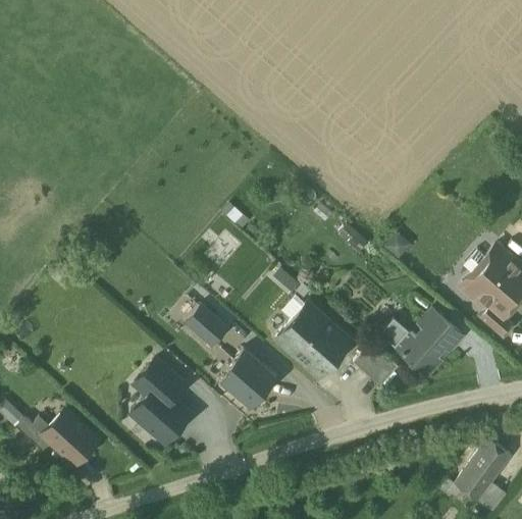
[(385,246),(399,258),(411,244),(397,232),(385,246)]
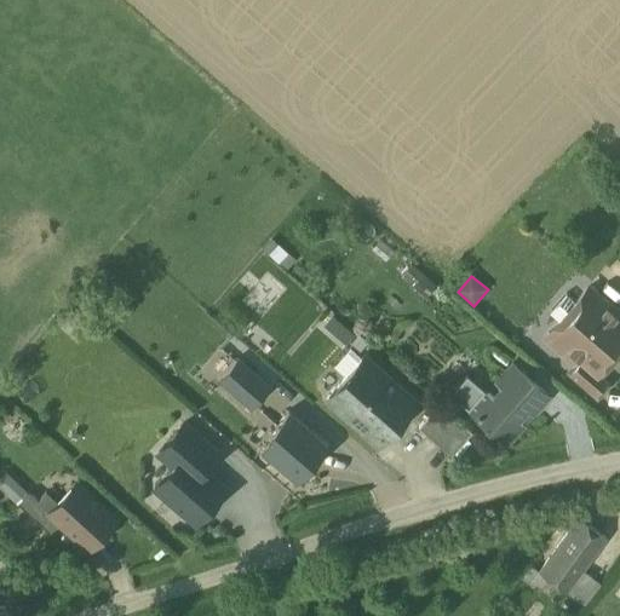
[(435,289),(423,278),(413,289),(425,300),(435,289)]
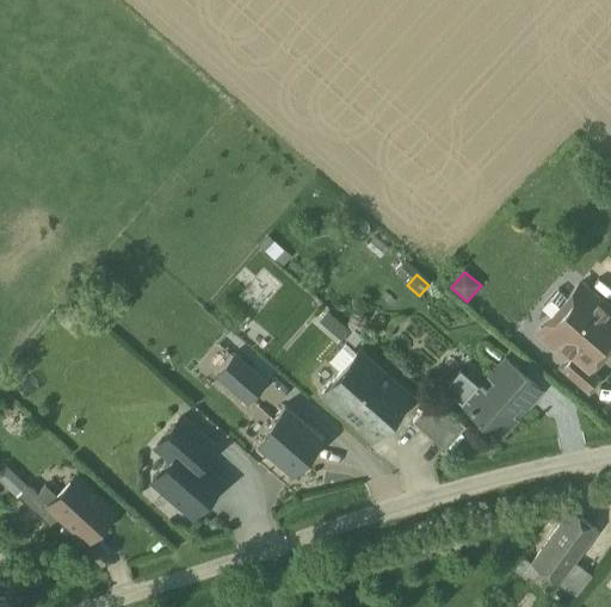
[(610,345),(610,316),(578,287),(567,301),(557,292),(543,310),(551,317),(541,332),(569,357),(587,372),(588,372),(610,345)]
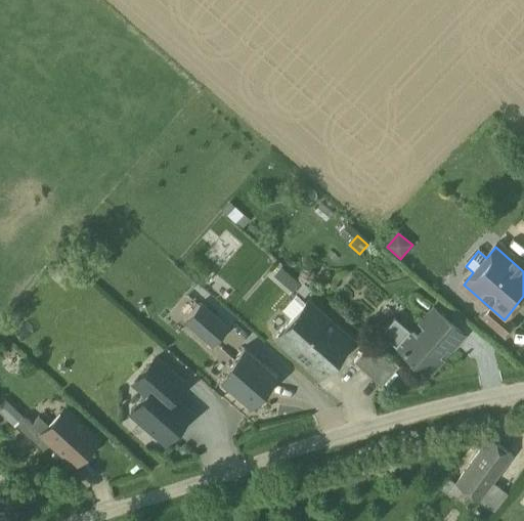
[(215,278),(205,291),(226,309),(236,297),(215,278)]
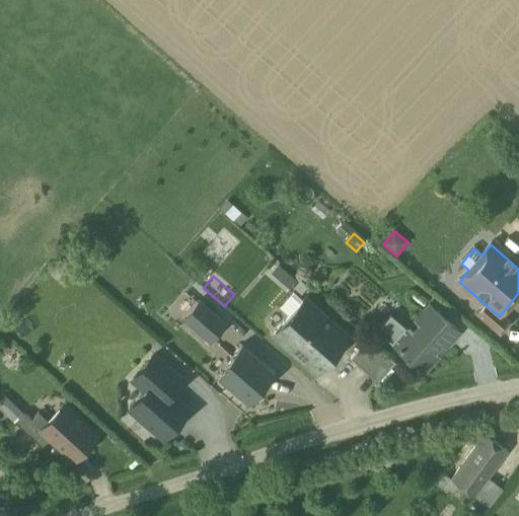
[(183,295),(175,307),(188,315),(196,302),(183,295)]
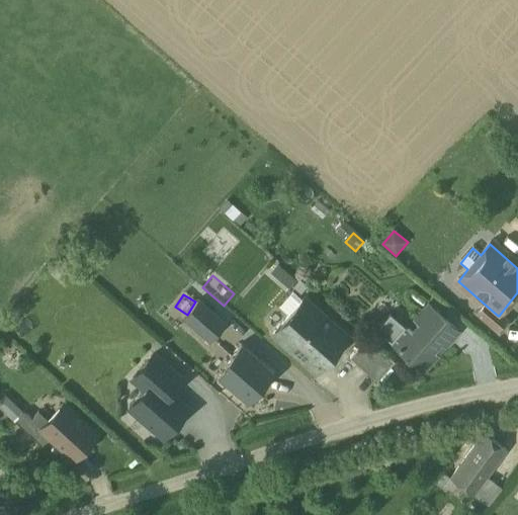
[(304,301),(273,336),(316,373),(346,339),(304,301)]
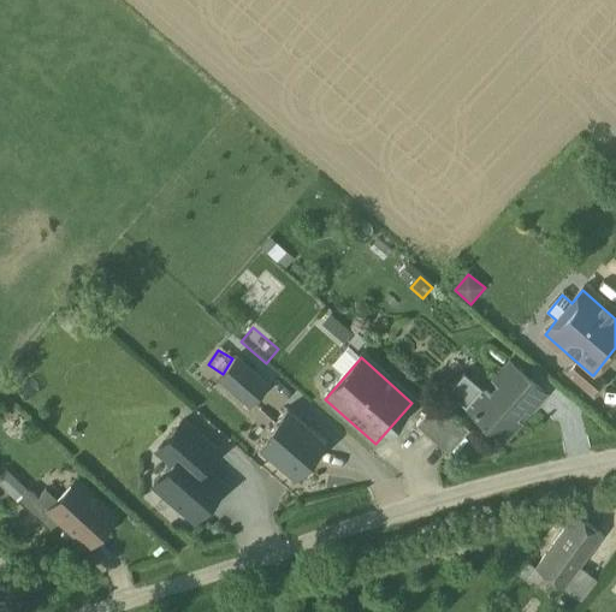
[(236,358),(217,382),(250,410),(270,387),(236,358)]
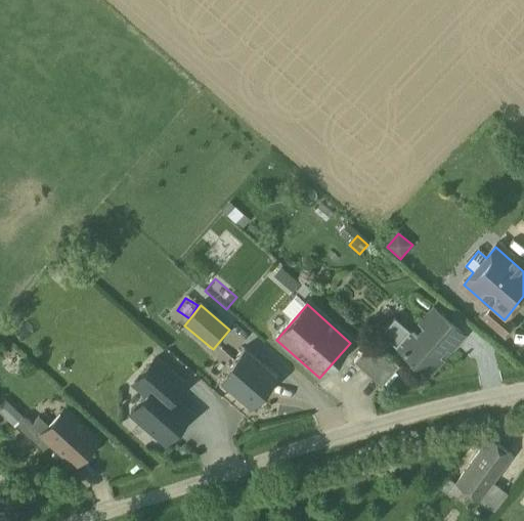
[(504,319),(488,306),(479,317),(505,340),(515,328),(505,319),(504,319)]
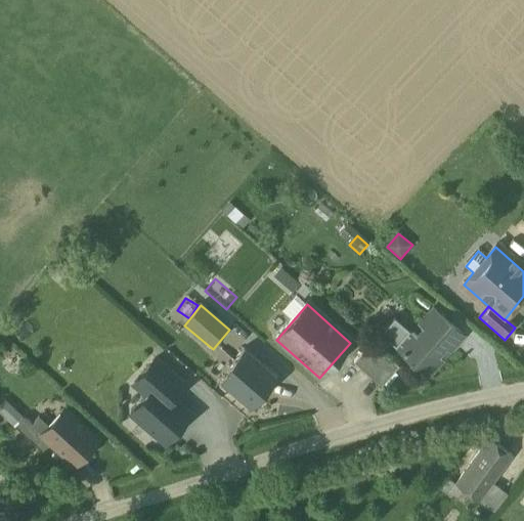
[(433,312),(420,328),(425,333),(418,340),(412,336),(398,352),(428,378),(442,361),(437,356),(443,349),(448,353),(463,338),(433,312)]
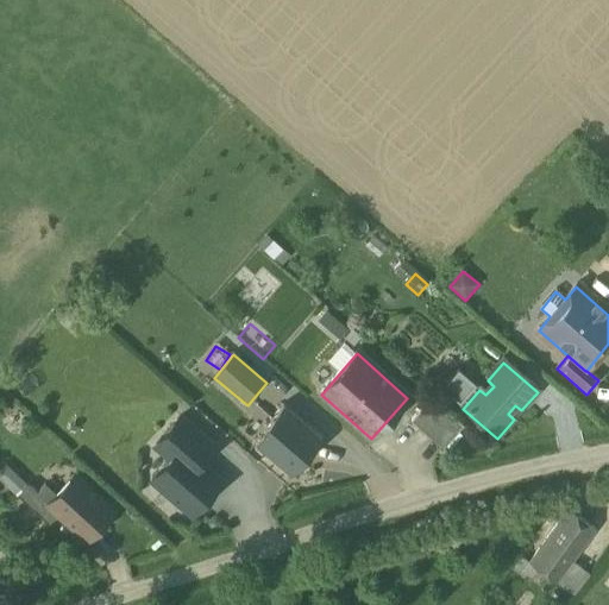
[(463,428),(431,399),(410,423),(443,451),(463,428)]
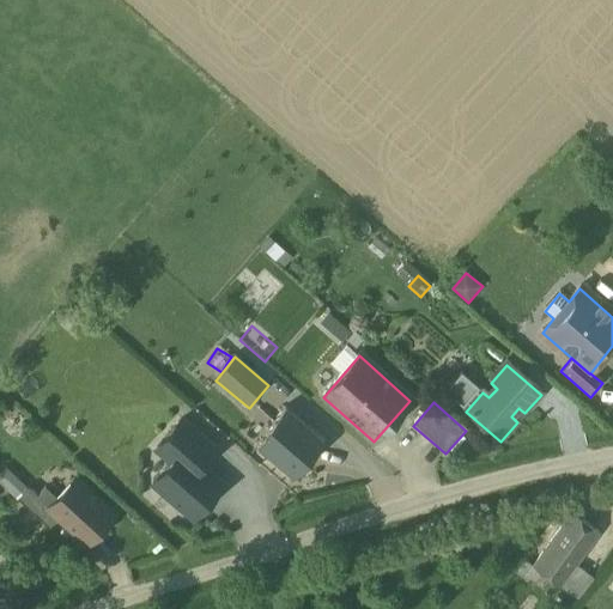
[(267,436),(256,449),(292,480),(325,443),(285,409),(263,433),(267,436)]
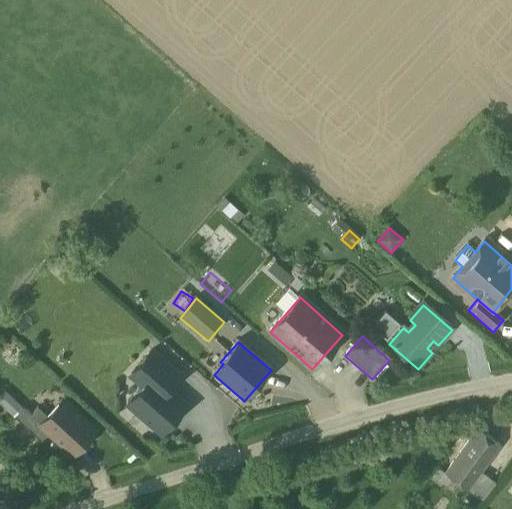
[(141,388),(124,407),(159,439),(189,406),(171,390),(183,378),(151,349),(127,376),(141,388)]
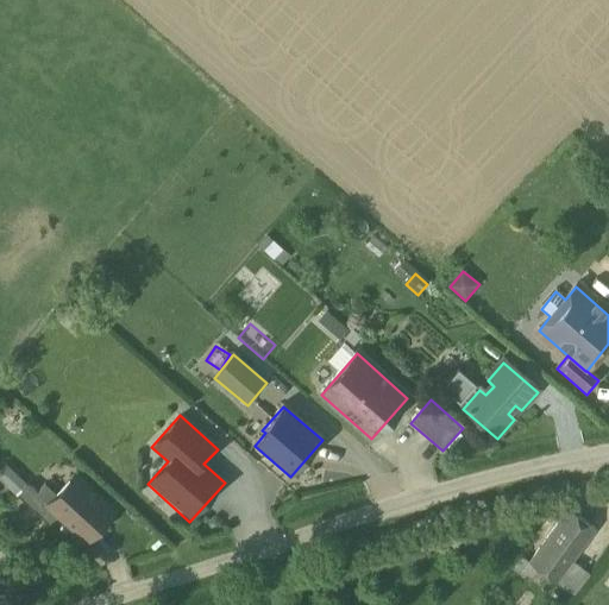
[(112,514),(74,479),(56,498),(44,486),(37,495),(36,496),(58,516),(87,542),(112,514)]
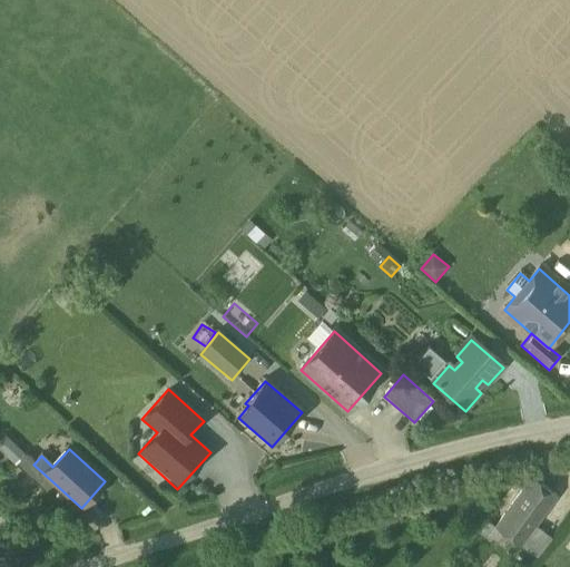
[(55,484),(33,465),(35,463),(26,456),(16,467),(46,494),(55,484)]
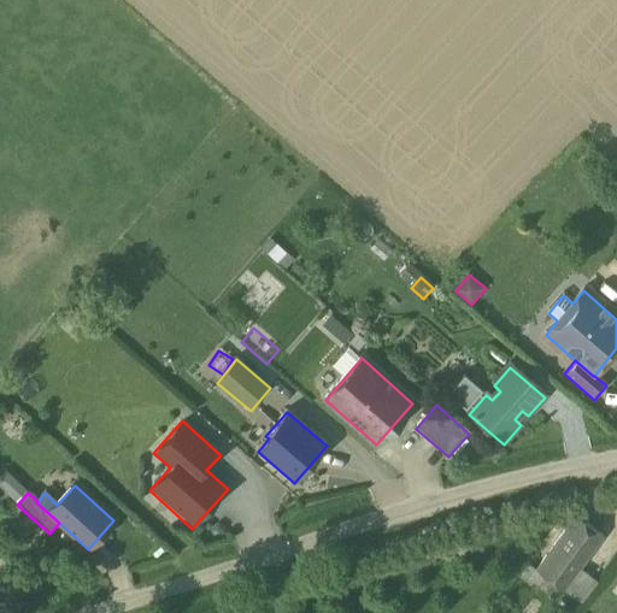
[(601,541),(575,520),(551,553),(577,573),(601,541)]
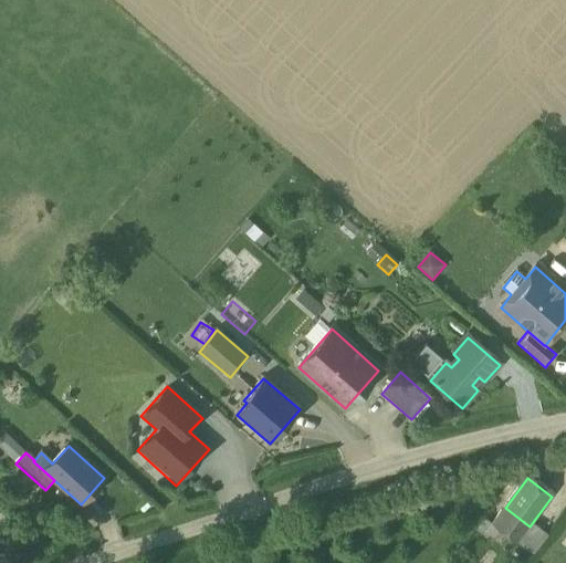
[(530,527),(505,508),(491,527),(516,545),(530,527)]
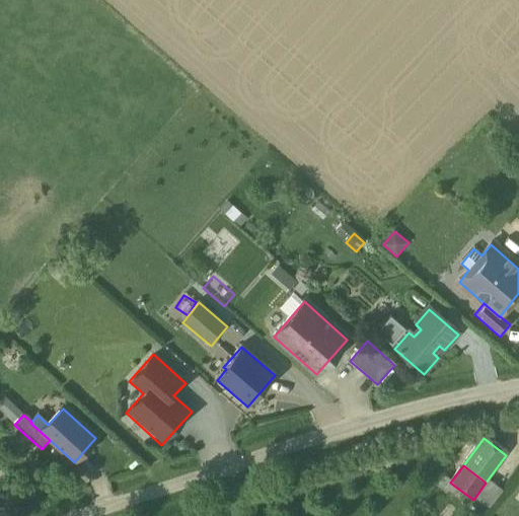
[(501,494),(486,483),(473,500),(489,511),(501,494)]
